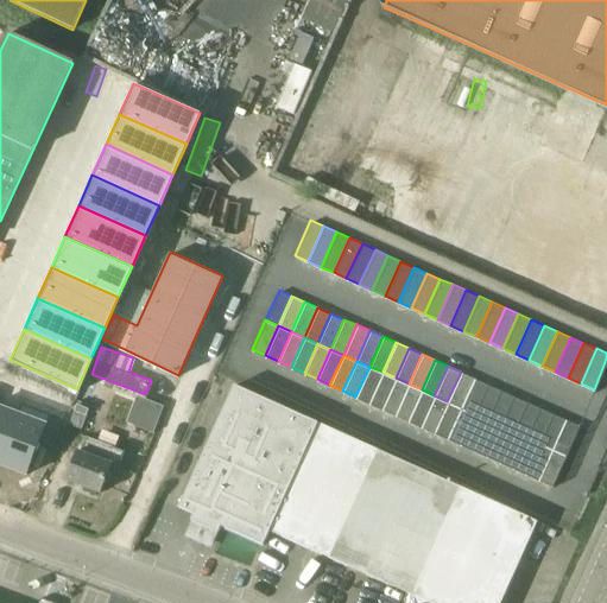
[(370,367),(355,397),(368,402),(383,372),(370,367)]
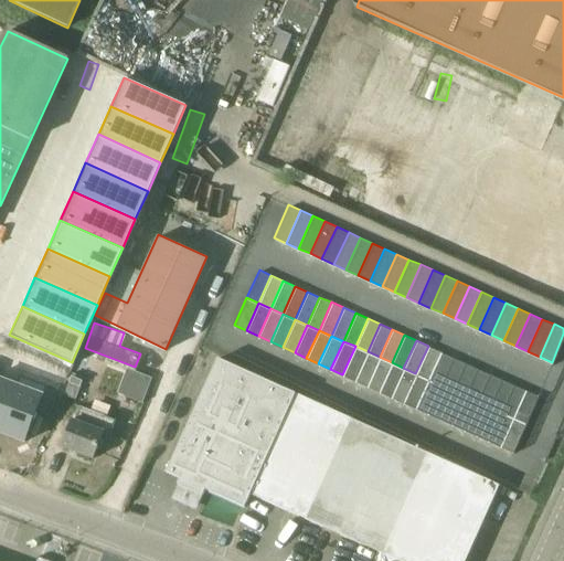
[(355,346),(342,374),(354,380),(368,351),(355,346)]
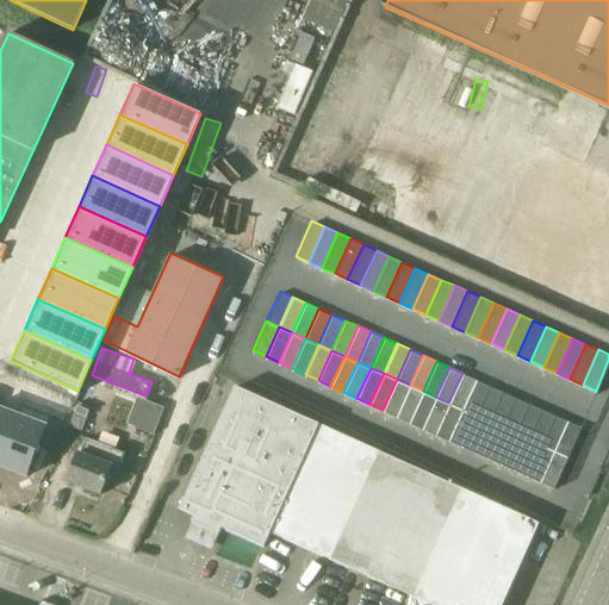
[(463,373),(448,403),(461,409),(476,379),(463,373)]
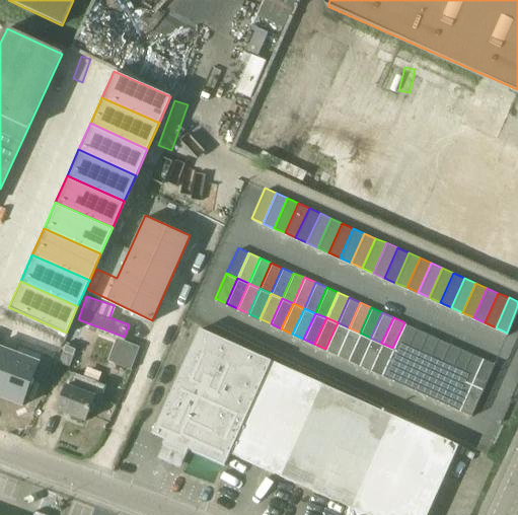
[(338,322),(325,349),(337,354),(349,327),(338,322)]
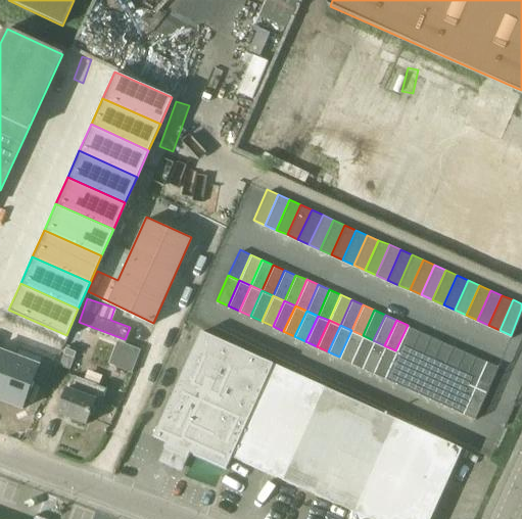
[(408,325),(395,350),(407,356),(419,330),(408,325)]
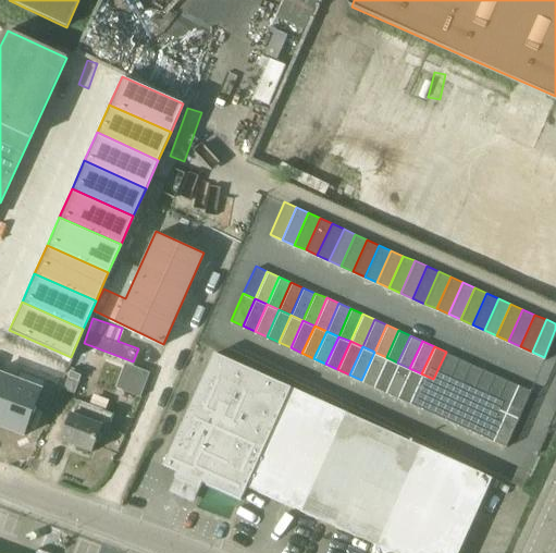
[(214,352),(163,463),(176,468),(173,475),(198,486),(201,480),(241,498),(246,484),(398,552),(455,552),(490,476),(214,352)]
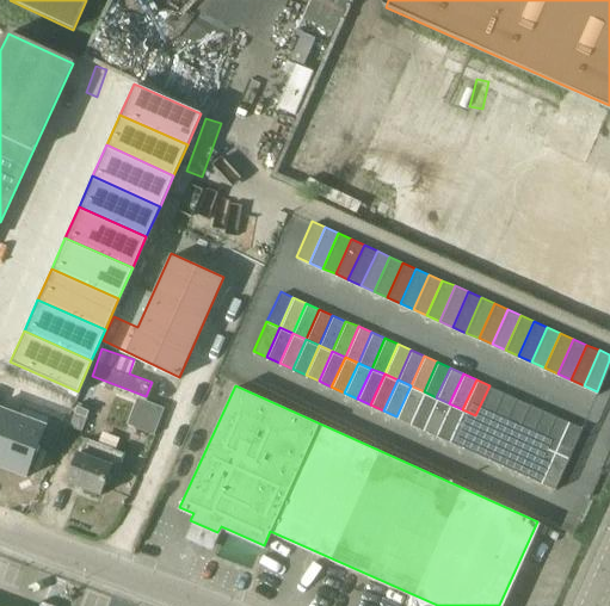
[(411,385),(396,416),(410,421),(424,391),(411,385)]
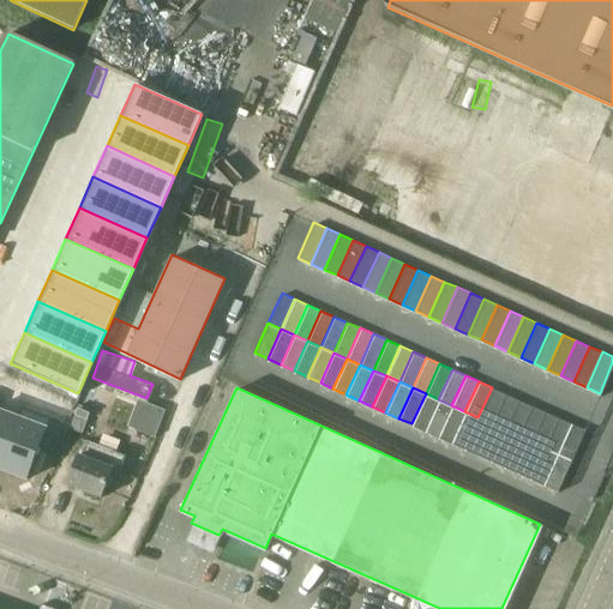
[(492,387),(478,417),(491,423),(505,393),(492,387)]
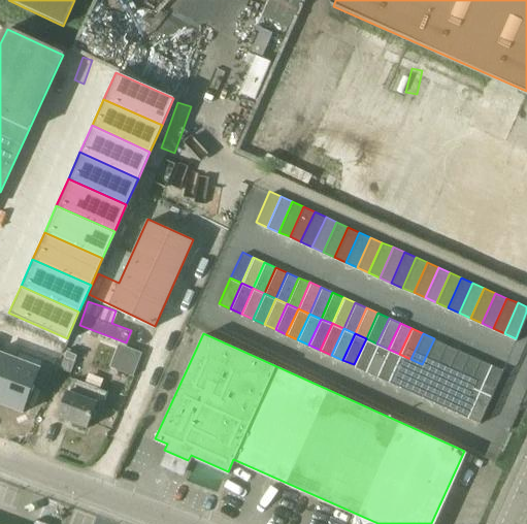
[(366,338),(354,364),(365,369),(376,344),(366,338)]
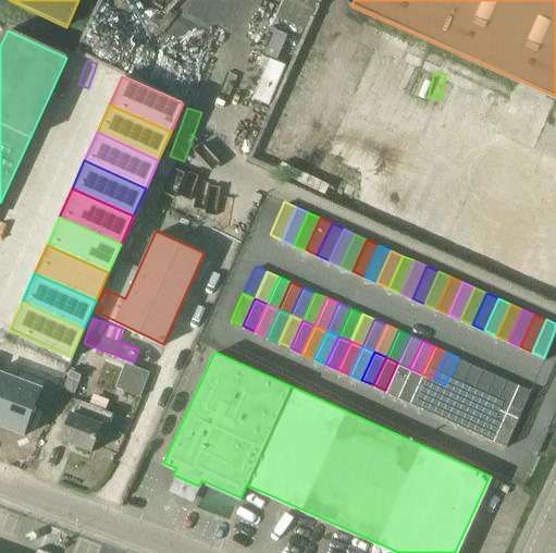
[(458,357),(445,384),(457,390),(470,363),(458,357)]
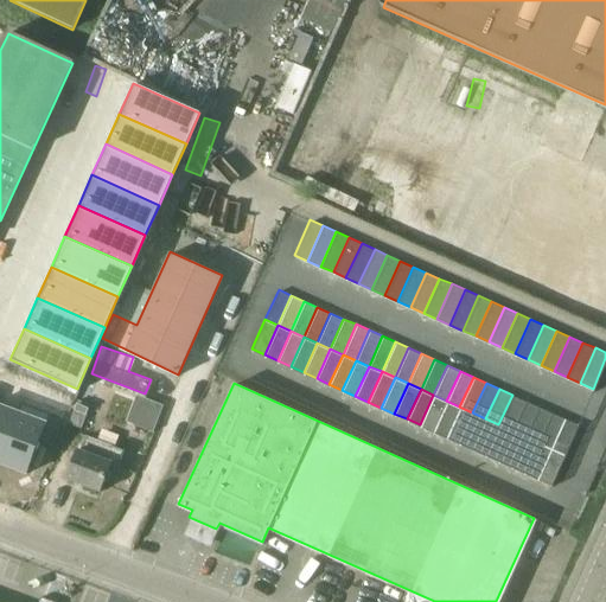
[(133,390),(123,417),(151,428),(160,401),(133,390)]
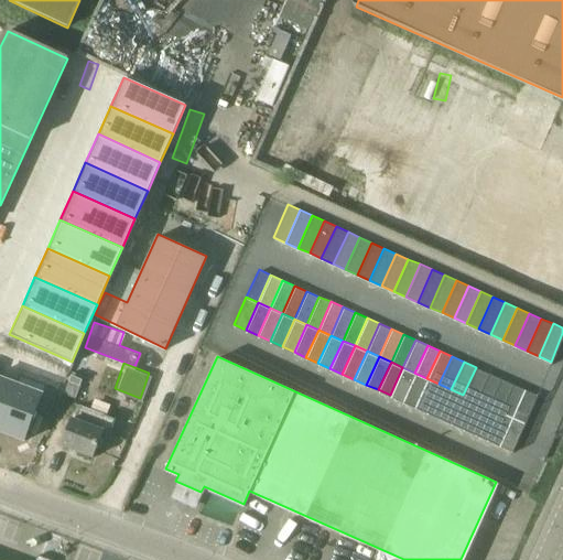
[(402,367),(390,395),(402,400),(414,373),(402,367)]
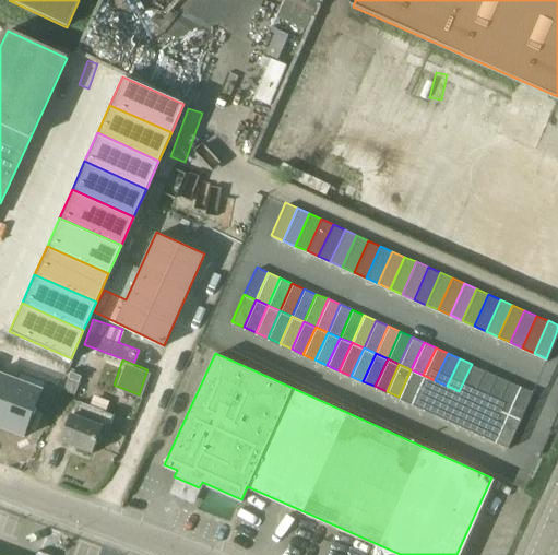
[(472,364),(459,391),(471,397),(483,368),(472,364)]
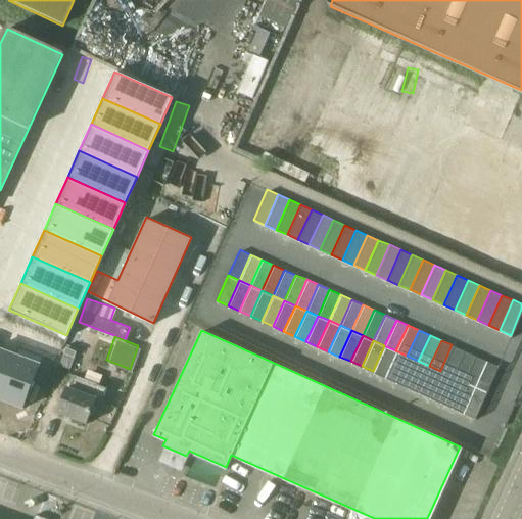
[(14,354),(0,391),(0,397),(21,407),(33,377),(43,381),(52,358),(17,344),(14,354)]
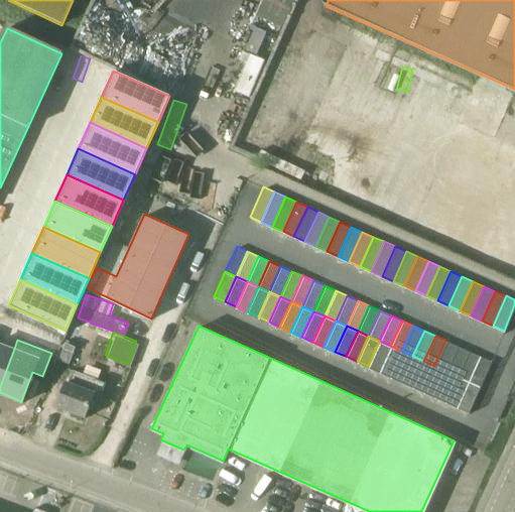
[(57,359),(68,362),(75,343),(65,340),(57,359)]
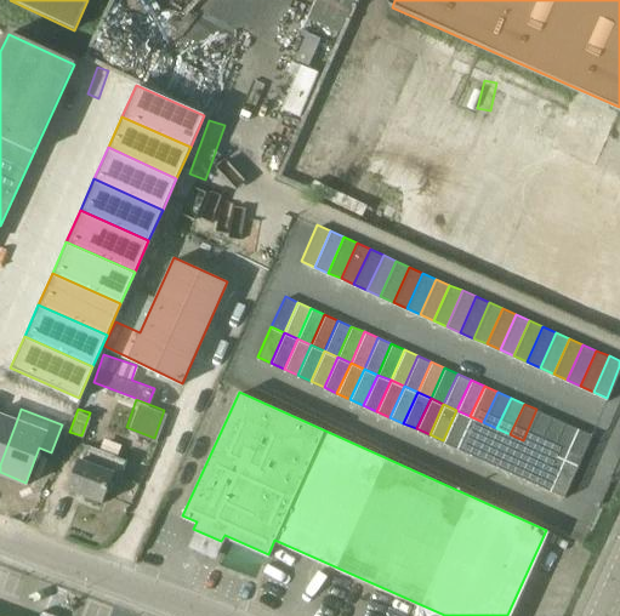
[(536,409),(523,440),(536,446),(550,415),(536,409)]
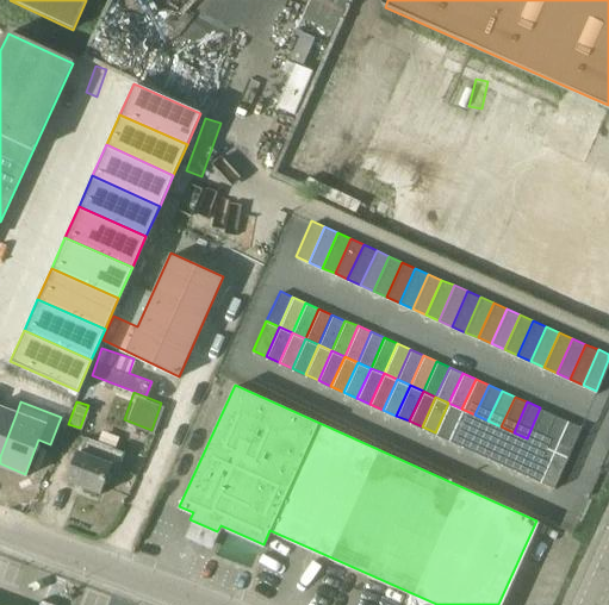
[(448,403),(435,432),(448,438),(461,409),(448,403)]
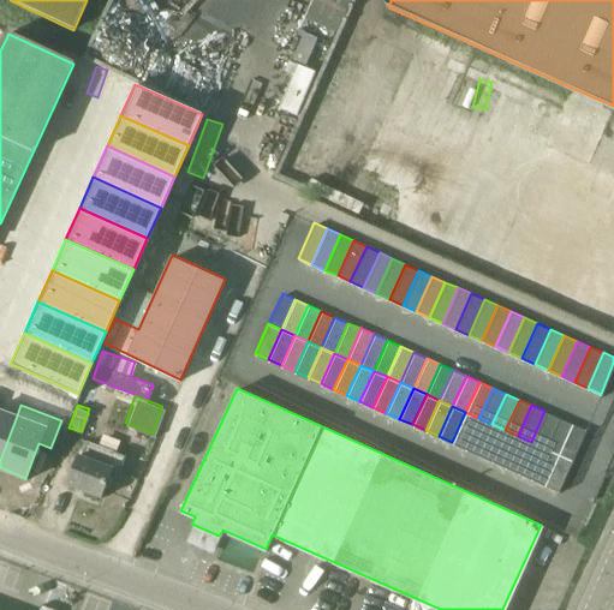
[(0,460),(17,416),(0,408),(0,460)]
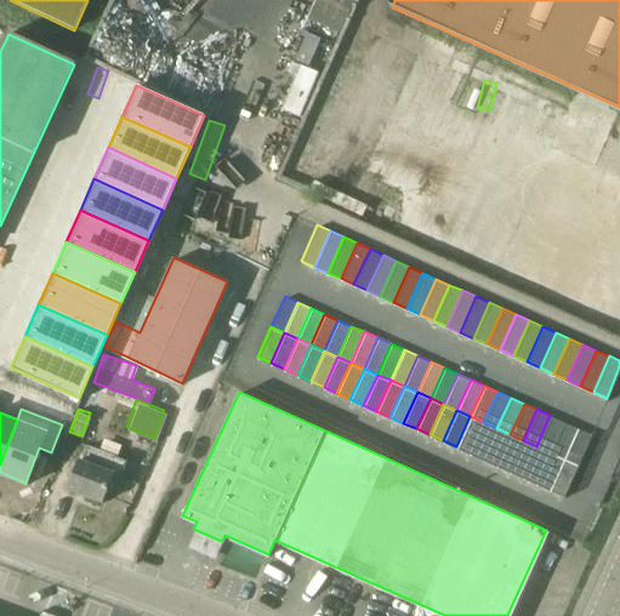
[(550,415),(536,446),(550,452),(563,421),(550,415)]
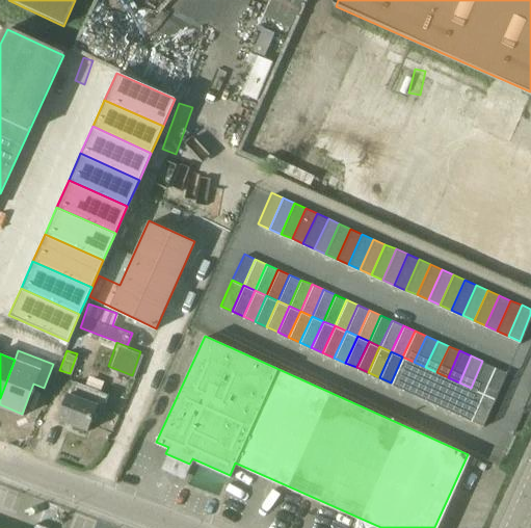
[(402,357),(391,383),(402,388),(414,362),(402,357)]
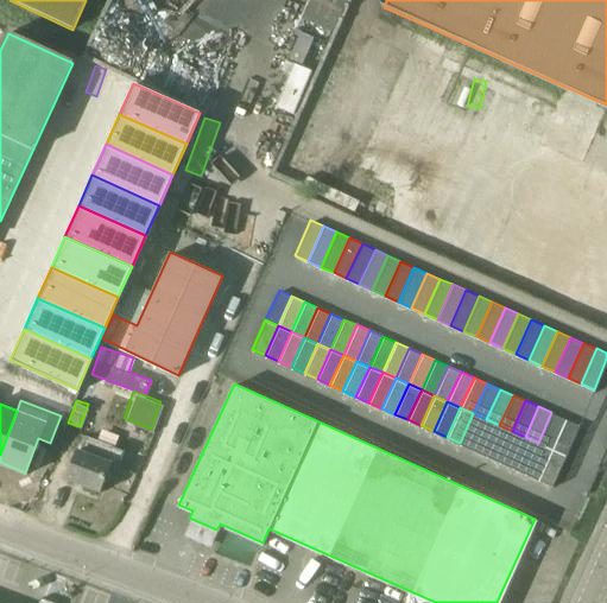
[(551,412),(538,443),(551,448),(554,443),(564,418),(551,412)]
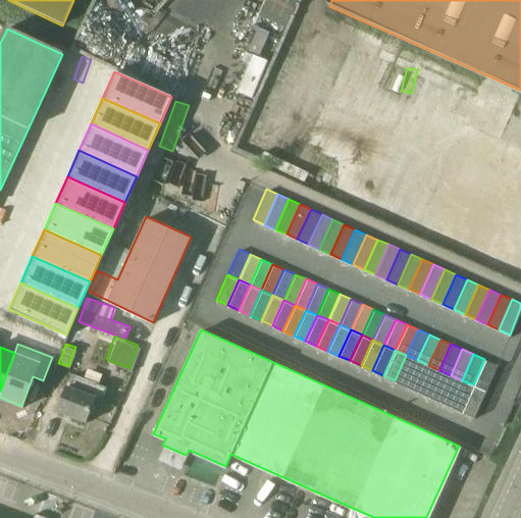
[(406,355),(395,380),(406,385),(417,360),(406,355)]
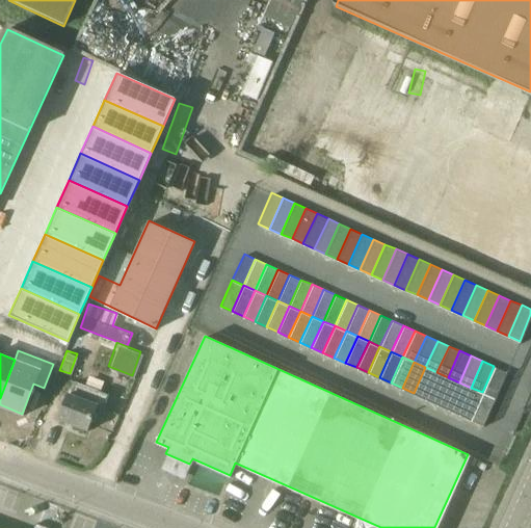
[(494,366),(484,388),(496,393),(505,371),(494,366)]
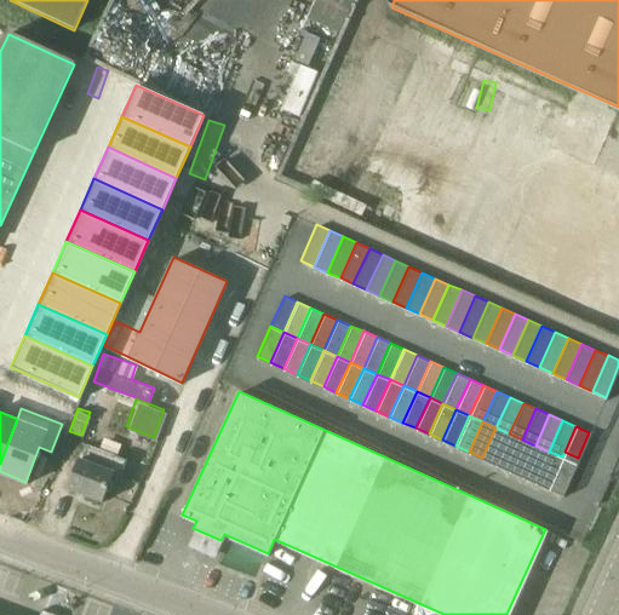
[(496,427),(482,458),(496,464),(509,434),(496,427)]
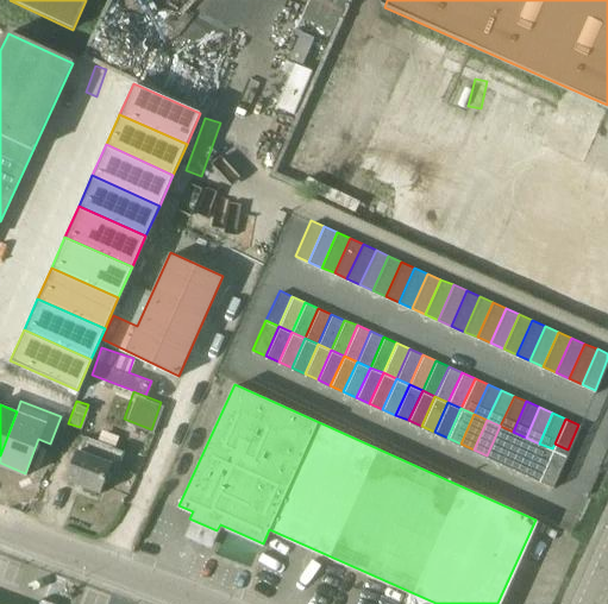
[(500,426),(487,455),(500,461),(513,432),(500,426)]
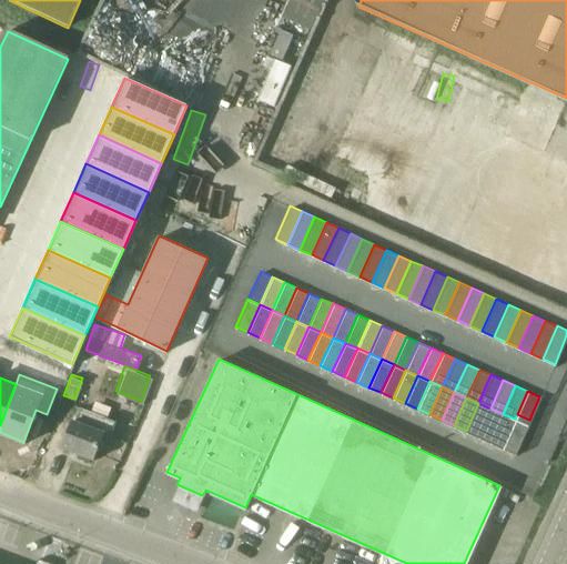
[(478,403),(466,431),(478,436),(490,409),(478,403)]
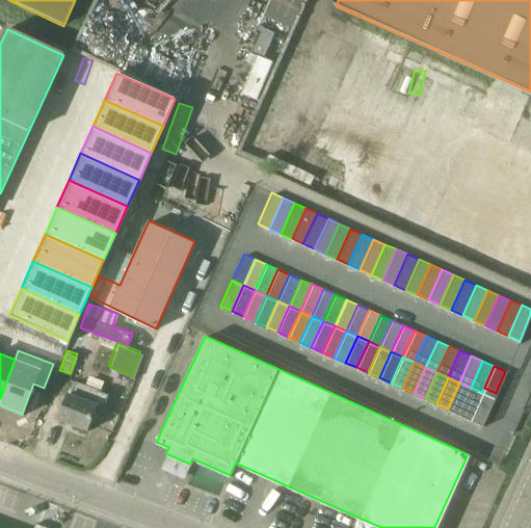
[(68,392),(57,418),(58,419),(73,424),(72,426),(83,430),(84,427),(86,428),(96,404),(103,407),(107,395),(108,393),(74,380),(70,393),(68,392)]
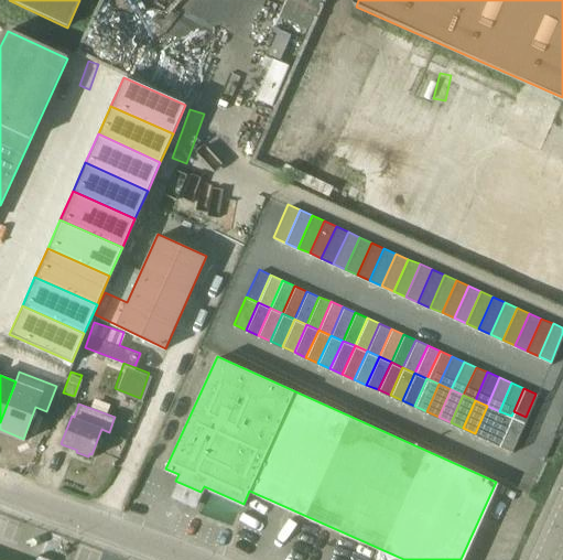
[(487,406),(475,433),(487,439),(499,411),(487,406)]
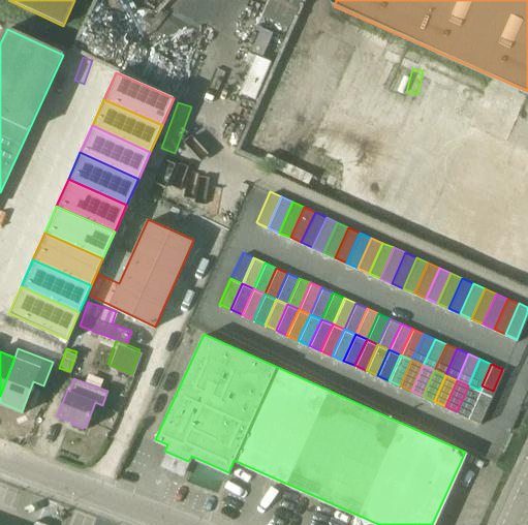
[(468,385),(457,411),(468,417),(477,395),(479,390),(468,385)]
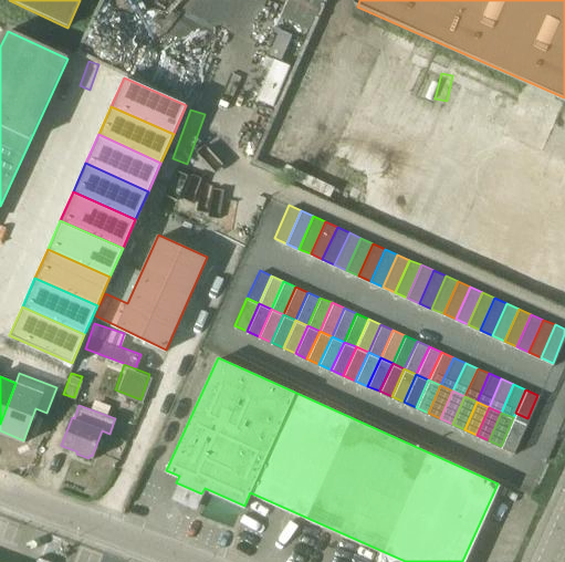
[(513,417),(511,423),(523,428),(527,418),(515,413),(513,417)]
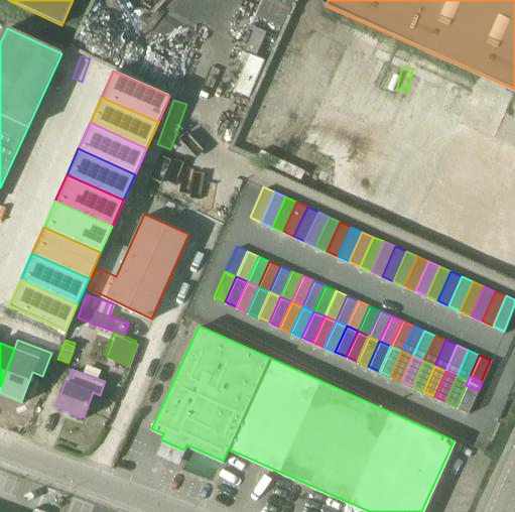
[(466,385),(457,406),(468,411),(477,390),(466,385)]
